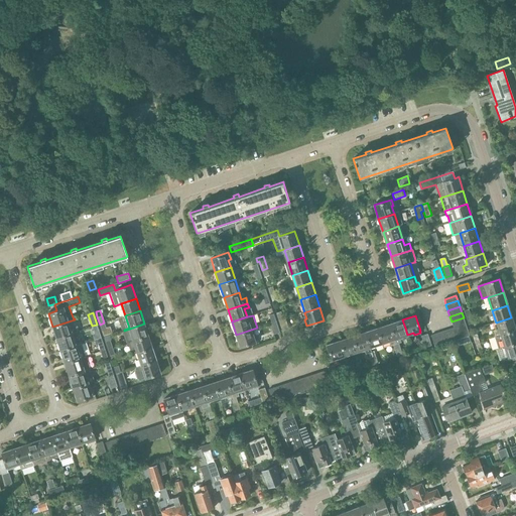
[(469,336),(470,336),(464,317),(452,321),(454,328),(458,340),(460,346),(471,342),(469,336)]
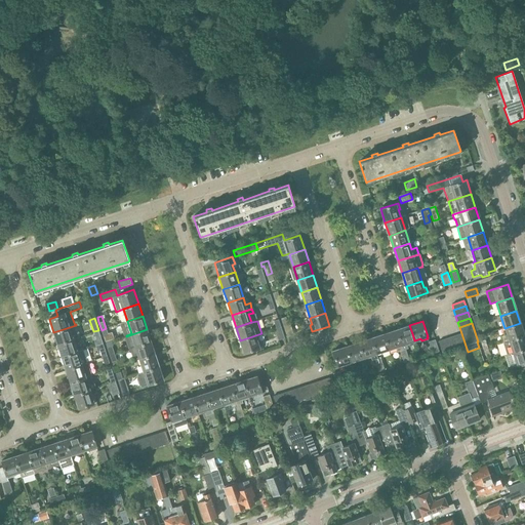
[(505,328),(507,334),(500,336),(502,342),(509,340),(524,335),(520,323),(505,328)]
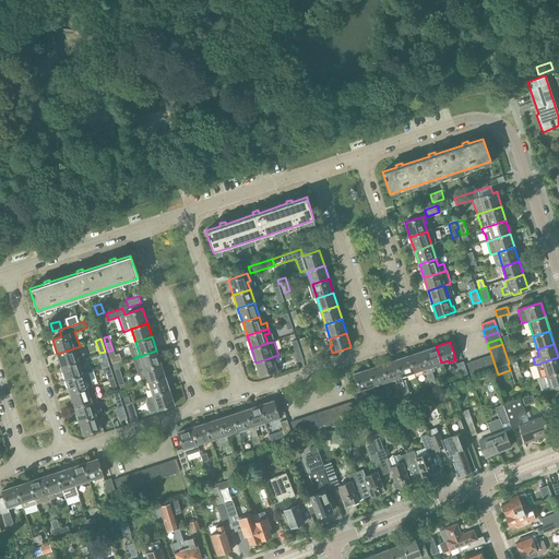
[(309,345),(307,345),(302,347),(307,359),(313,356),(309,345)]
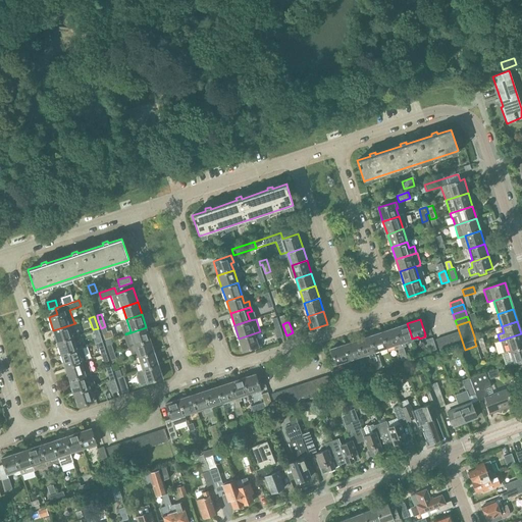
[(80,333),(75,323),(53,330),(58,343),(64,342),(73,338),(72,337),(79,335),(77,334),(80,333)]
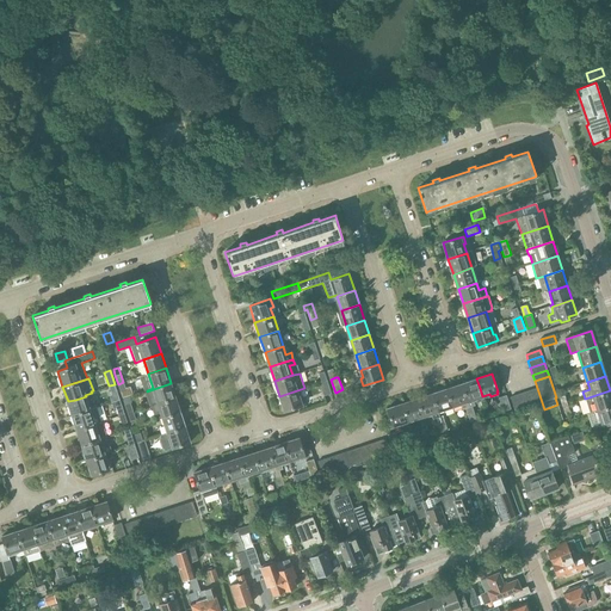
[(468,414),(474,413),(471,406),(474,405),(473,400),(482,396),(480,388),(476,378),(462,383),(464,393),(468,402),(467,402),(469,408),(466,408),(468,414)]
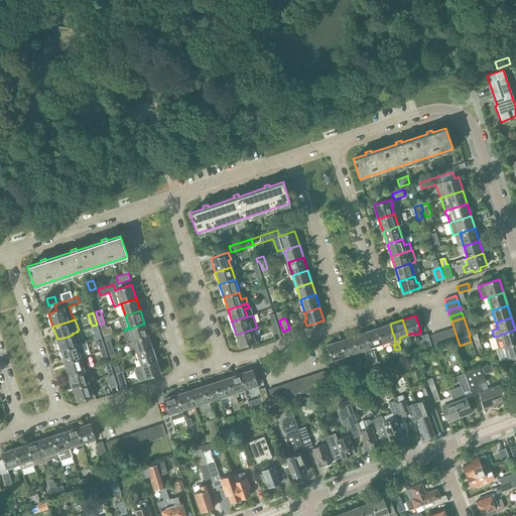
[(276,321),(272,323),(270,324),(273,334),(279,332),(276,321)]
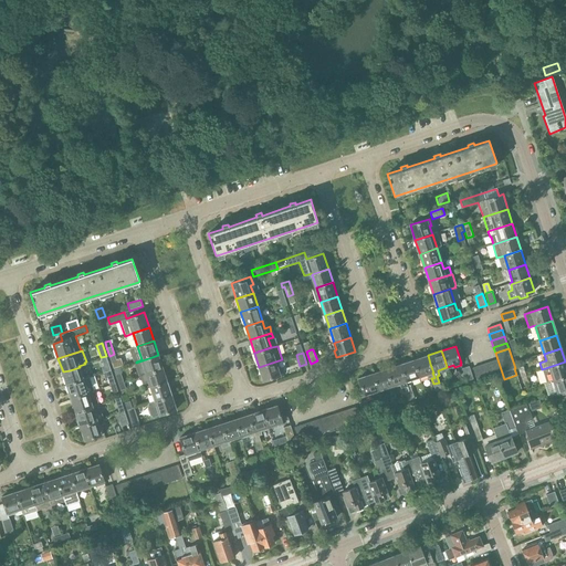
[(158,355),(136,363),(140,376),(142,376),(163,368),(158,355)]
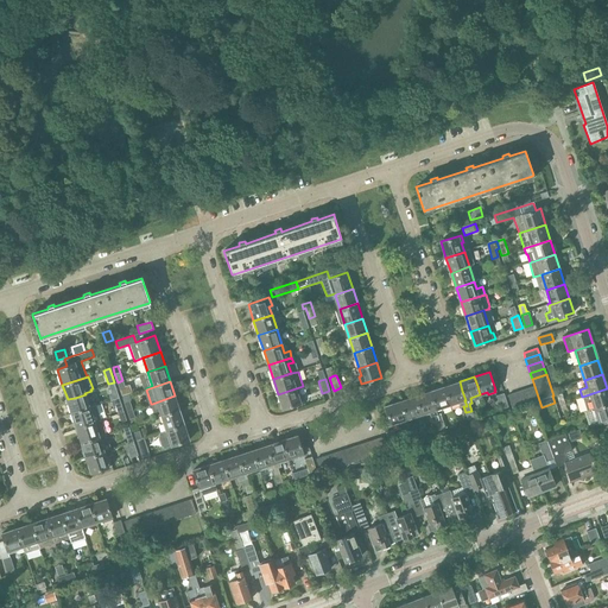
[(463,406),(467,406),(464,400),(466,400),(462,391),(460,381),(445,386),(451,404),(458,401),(461,406),(463,405),(463,406)]
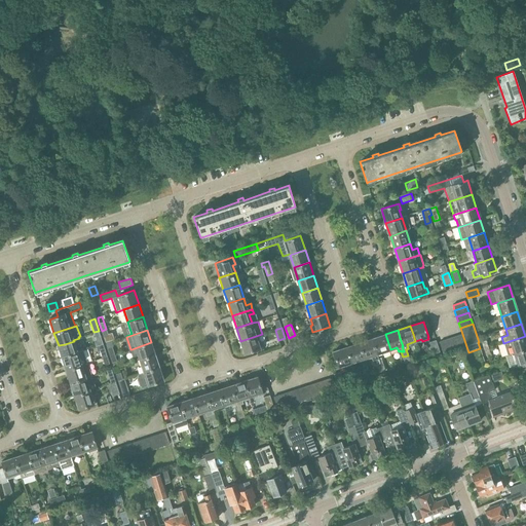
[(372,338),(377,354),(390,349),(385,334),(372,338)]
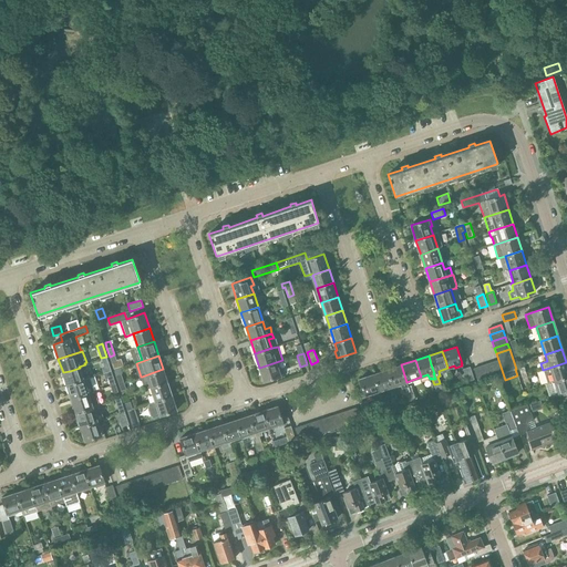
[(498,360),(493,362),(496,374),(503,373),(498,360)]
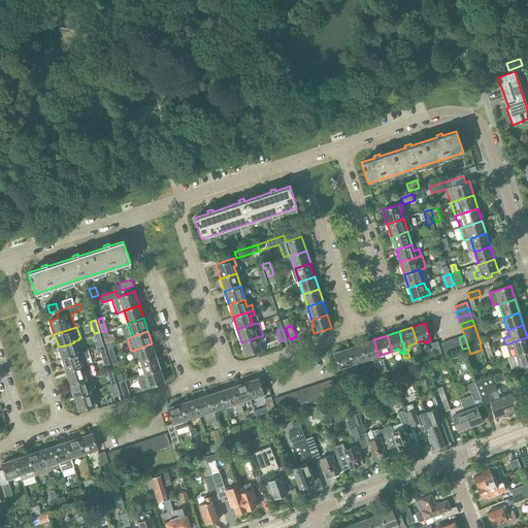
[(259,343),(257,337),(241,342),(245,355),(263,349),(261,342),(259,343)]
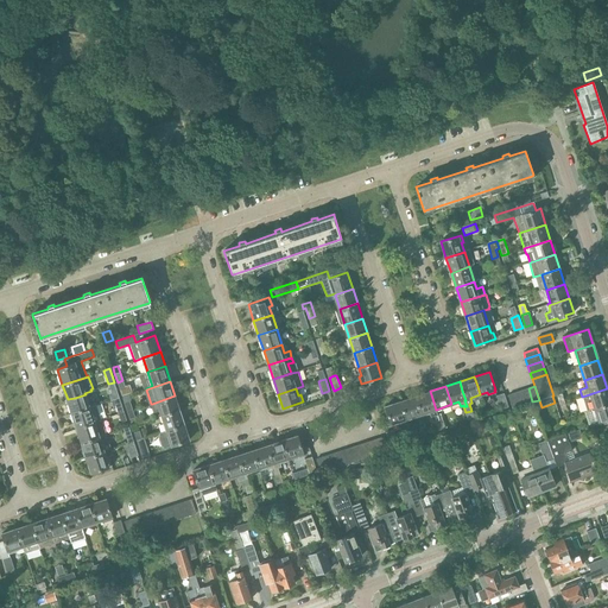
[(529,388),(521,391),(526,404),(532,401),(529,388)]
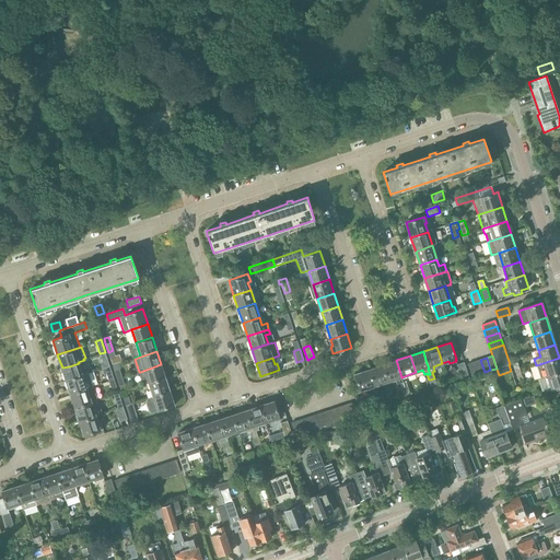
[(543,363),(536,365),(540,378),(545,377),(547,376),(559,372),(559,359),(559,358),(543,363)]
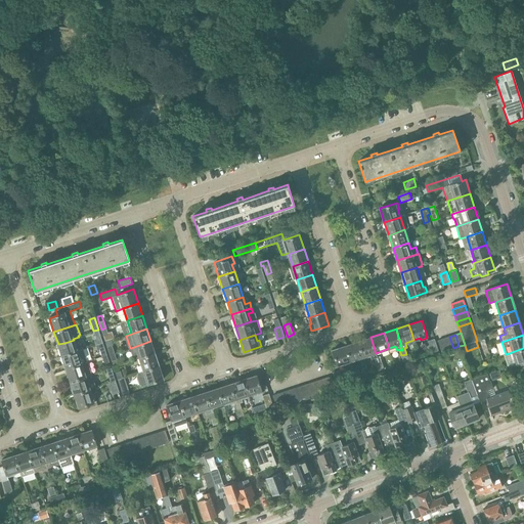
[(377,358),(377,357),(376,353),(370,337),(357,341),(362,357),(370,354),(372,358),(375,357),(375,358),(377,358)]
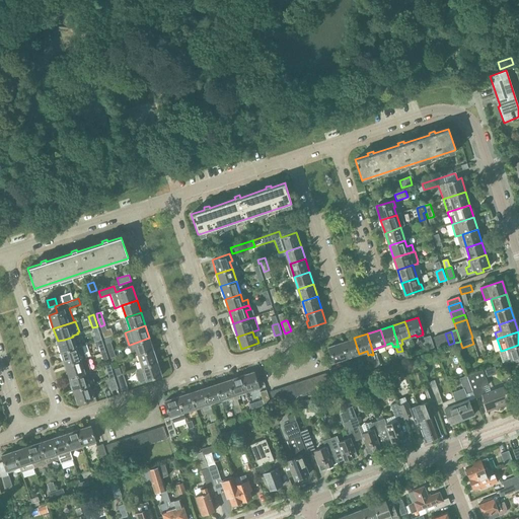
[(449,345),(445,334),(440,336),(443,347),(449,345)]
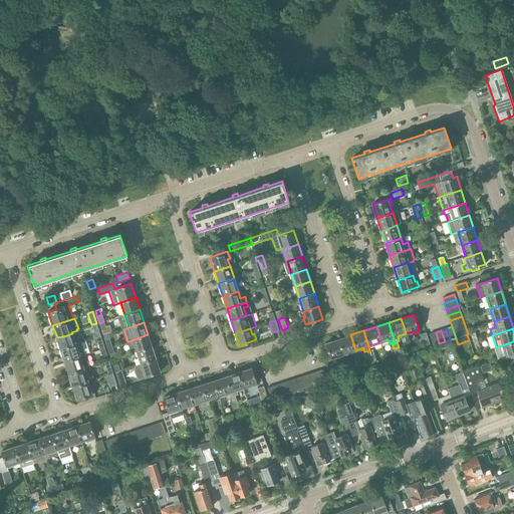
[(420,335),(424,346),(430,344),(426,332),(420,335)]
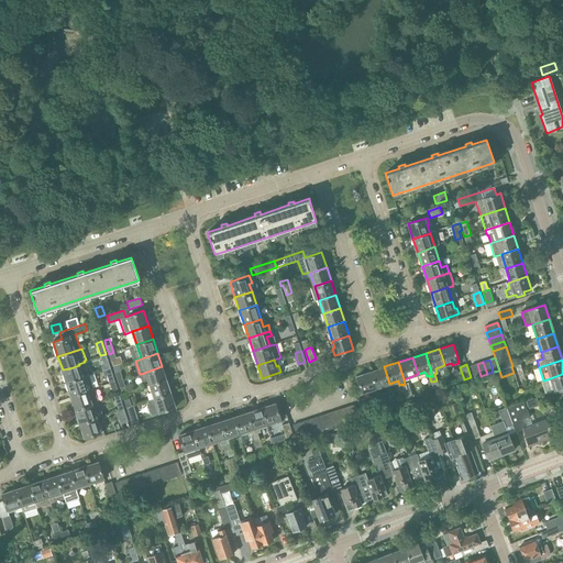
[(481,376),(477,364),(471,366),(475,378),(481,376)]
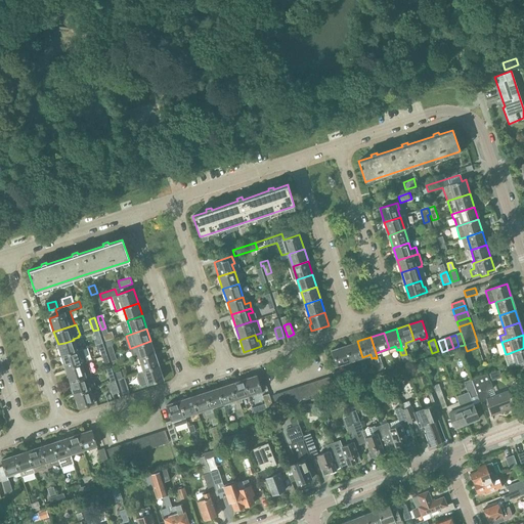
[(75,344),(74,340),(64,343),(58,344),(62,356),(78,351),(76,344),(75,344)]
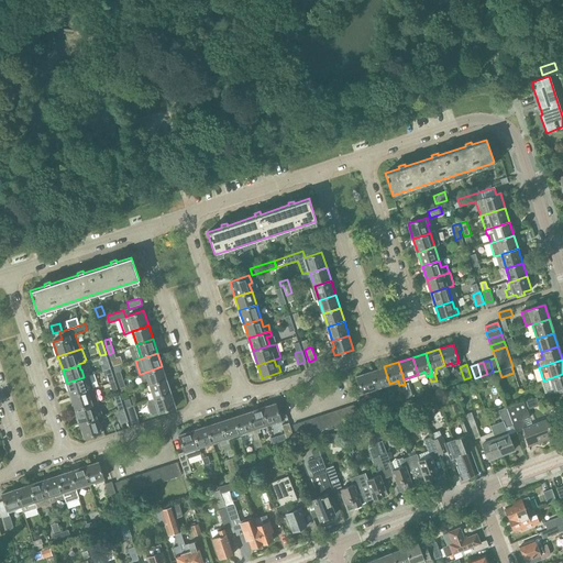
[(162,366),(141,374),(143,382),(148,379),(151,385),(166,379),(162,366)]
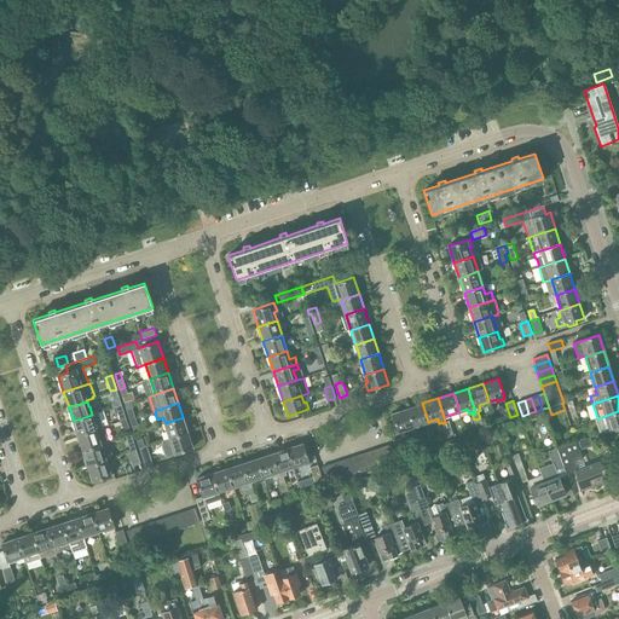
[(414,427),(428,422),(422,403),(408,408),(411,417),(414,427)]
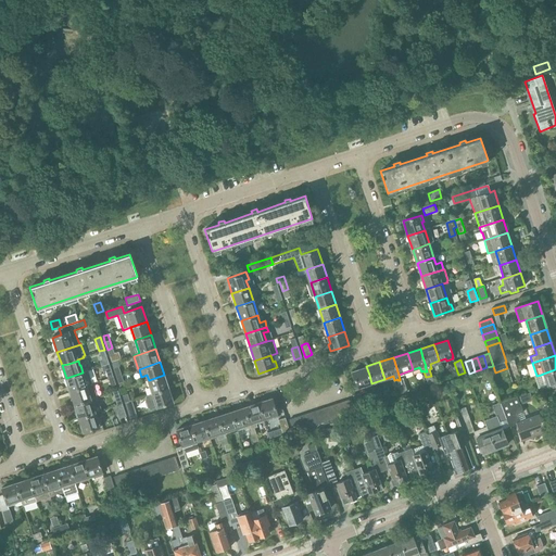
[(109,364),(104,366),(109,379),(113,377),(109,364)]
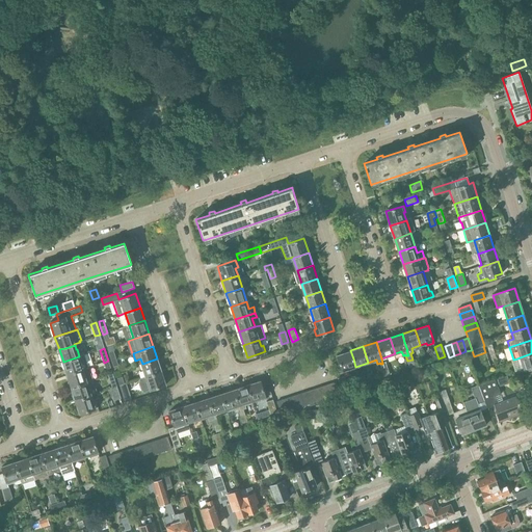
[(353,358),(350,350),(337,355),(342,371),(343,373),(349,371),(348,369),(355,367),(353,358)]
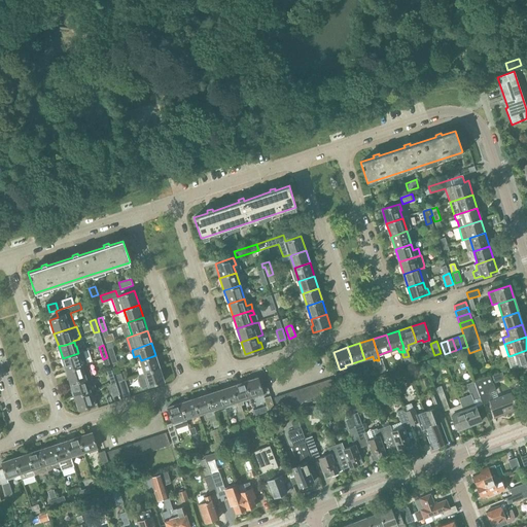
[(508,356),(506,356),(511,370),(517,367),(517,369),(519,367),(520,369),(526,365),(526,350),(515,354),(513,355),(508,356)]
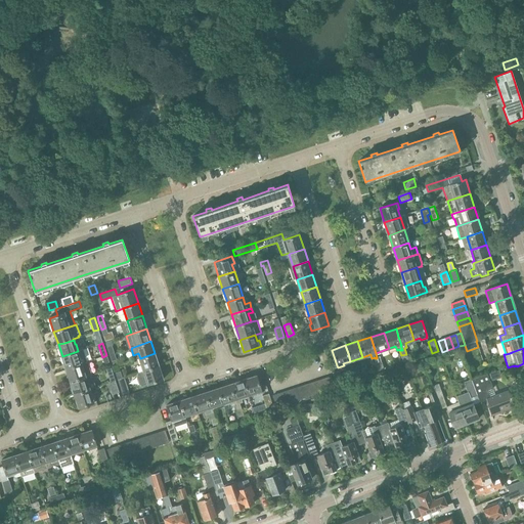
[(78,351),(62,356),(67,368),(87,361),(83,349),(78,351)]
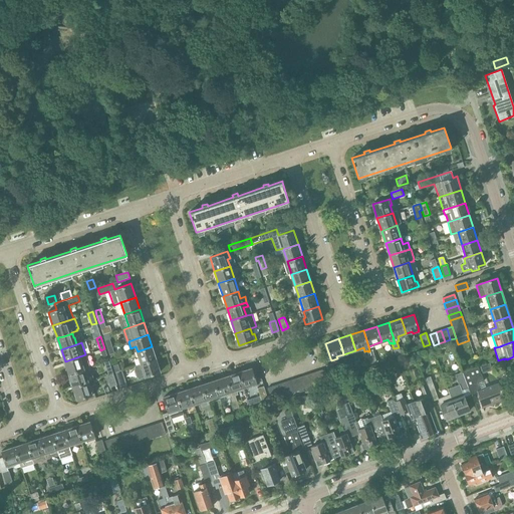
[(156,358),(152,346),(138,351),(142,363),(156,358)]
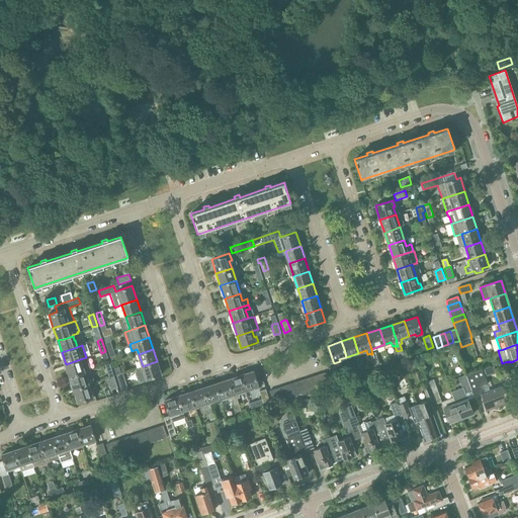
[(86,357),(66,364),(70,376),(90,370),(86,357)]
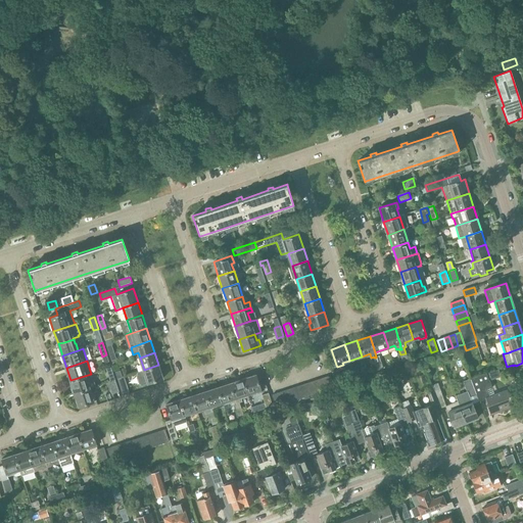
[(158,365),(144,370),(147,377),(144,378),(146,384),(162,378),(158,365)]
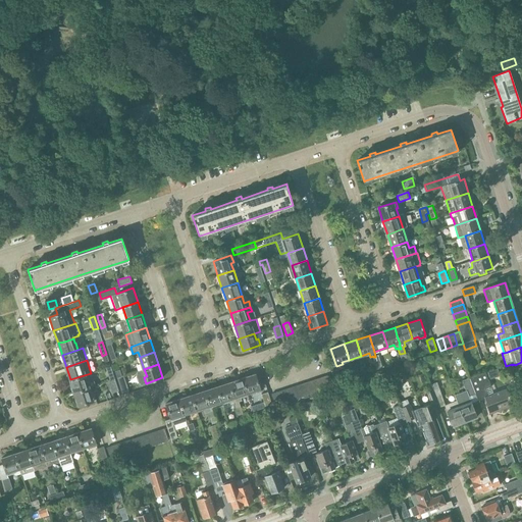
[(110,380),(114,379),(110,366),(106,368),(107,373),(110,380)]
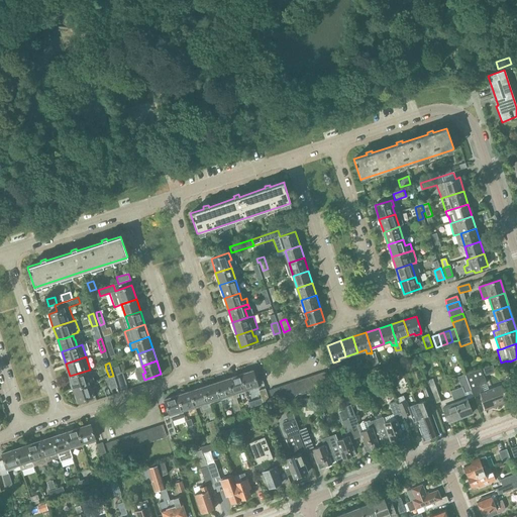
[(334,366),(328,368),(332,381),(338,379),(334,366)]
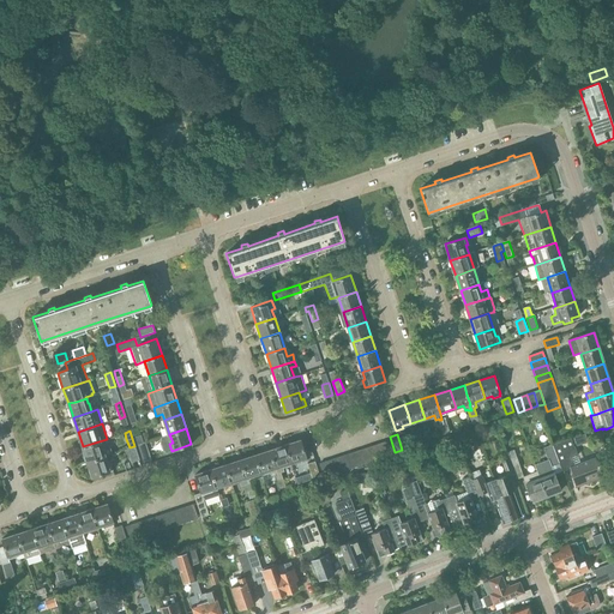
[(575,446),(588,441),(585,434),(572,439),(575,446)]
